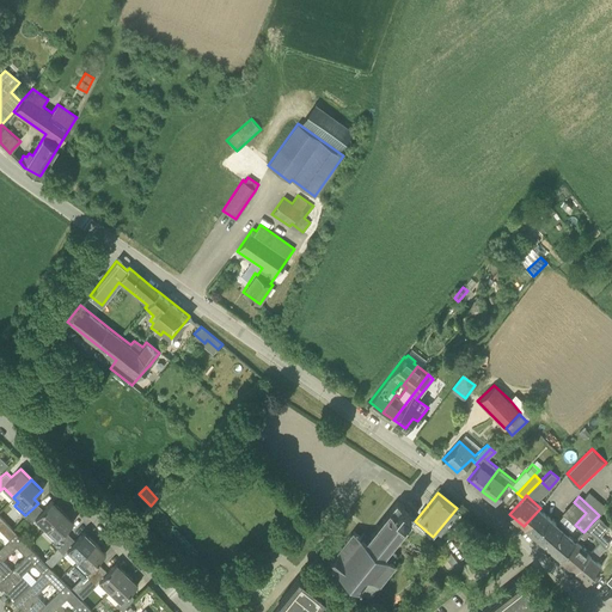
[(35,519),(46,528),(63,510),(51,500),(43,509),(38,503),(25,515),(31,522),(35,519)]
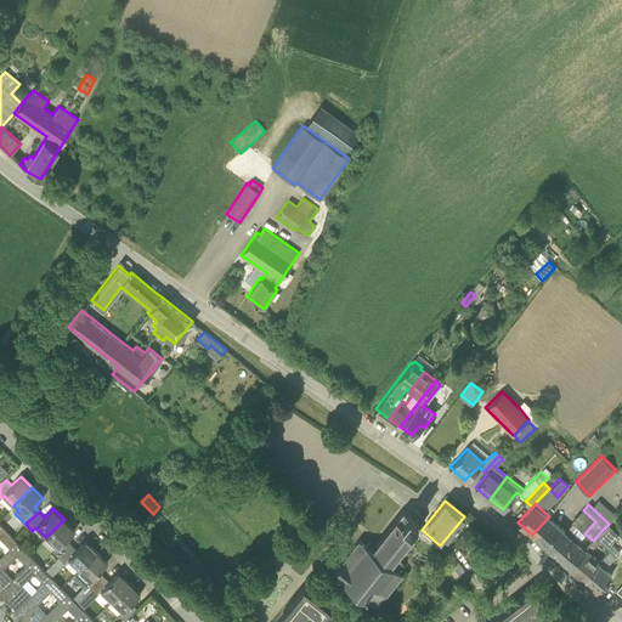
[(403,561),(396,557),(422,524),(417,520),(418,519),(410,512),(408,513),(403,509),(374,546),(369,542),(366,544),(361,541),(334,572),(375,606),(402,574),(396,570),(403,561)]
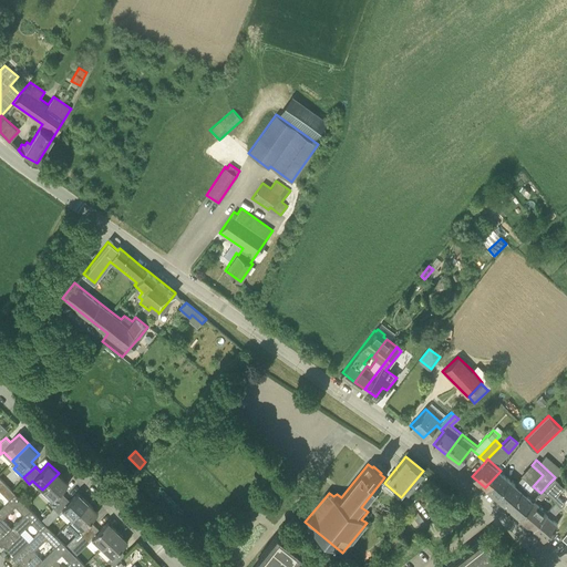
[(506,506),(521,490),(515,483),(501,471),(485,487),(506,506)]
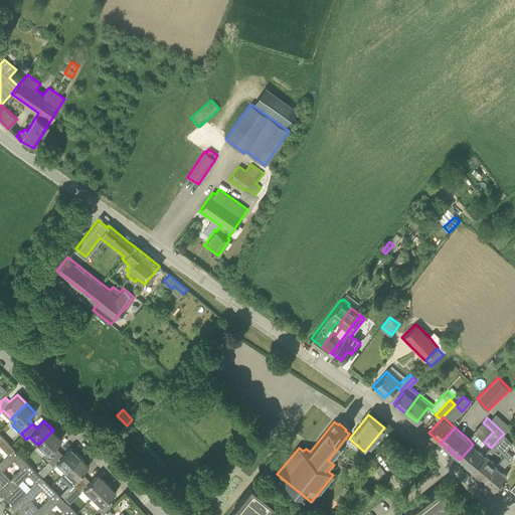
[(48,461),(59,451),(54,446),(62,439),(53,430),(38,445),(46,453),(43,456),(48,461)]
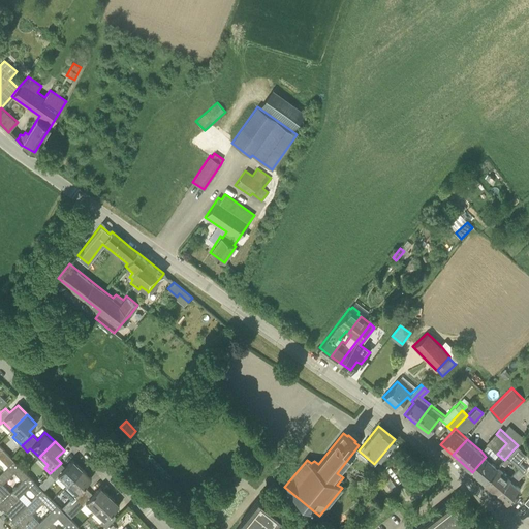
[(0,457),(7,465),(13,460),(0,445),(0,457)]
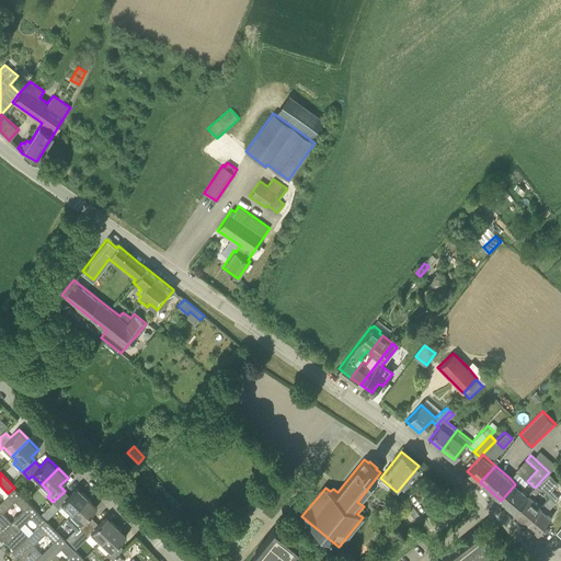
[(538,484),(550,495),(552,493),(549,490),(559,480),(549,472),(544,478),(538,484)]
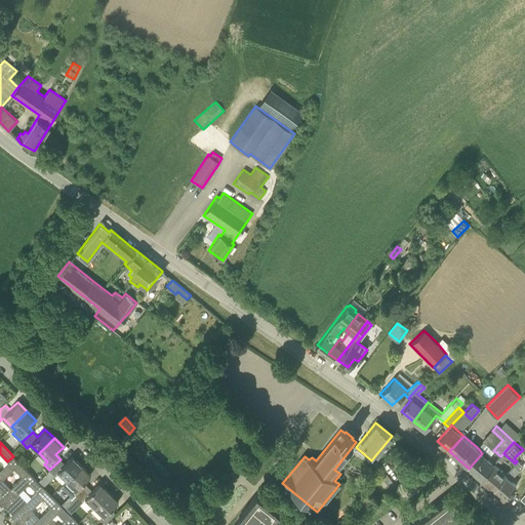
[(479,478),(493,462),(487,457),(489,455),(484,450),(482,453),(469,469),(479,478)]
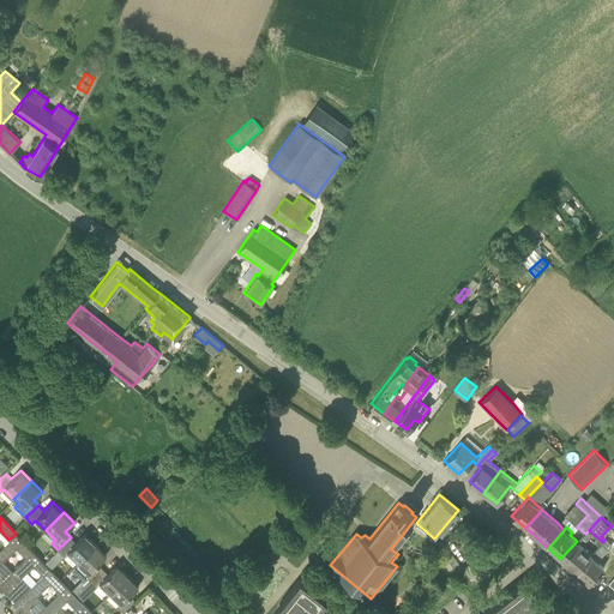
[(585,534),(582,539),(585,542),(591,536),(588,531),(585,534)]
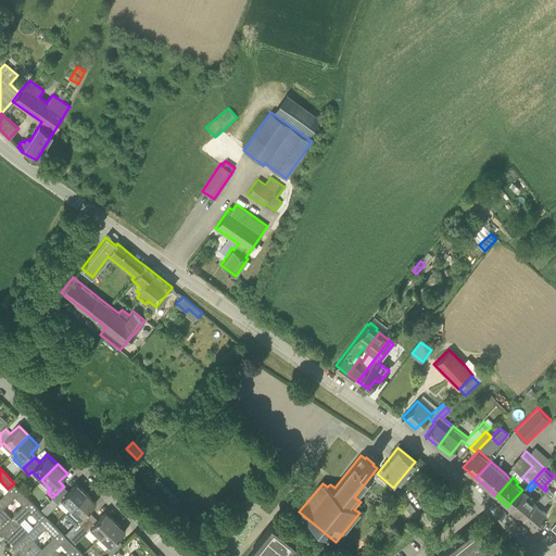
[(61,500),(71,508),(86,492),(76,482),(68,491),(64,487),(52,497),(58,503),(61,500)]
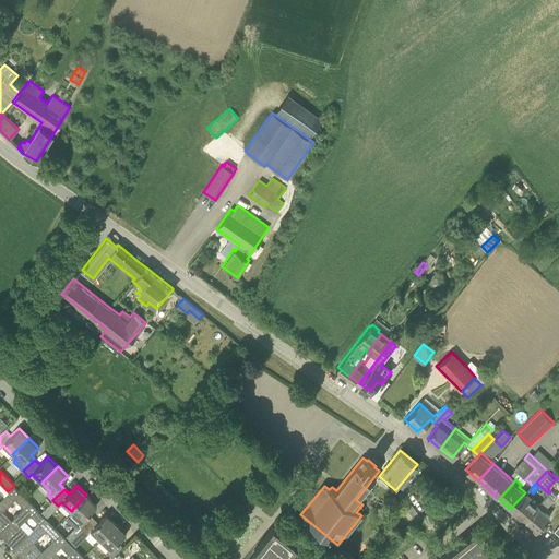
[(0,530),(11,520),(2,511),(15,499),(23,508),(30,501),(14,486),(8,491),(0,499),(0,530)]
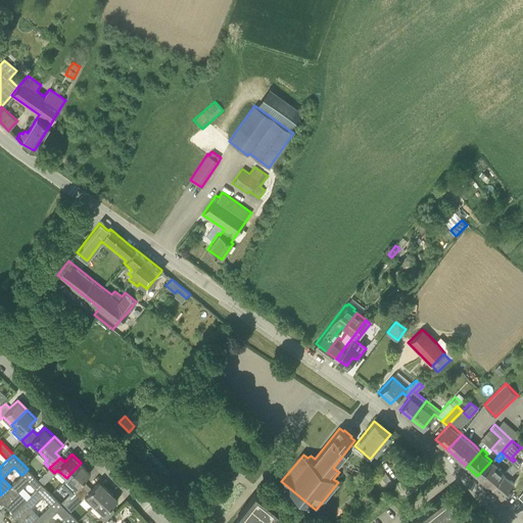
[(520,465),(515,460),(513,462),(513,463),(504,472),(490,487),(501,496),(514,482),(509,477),(520,465)]
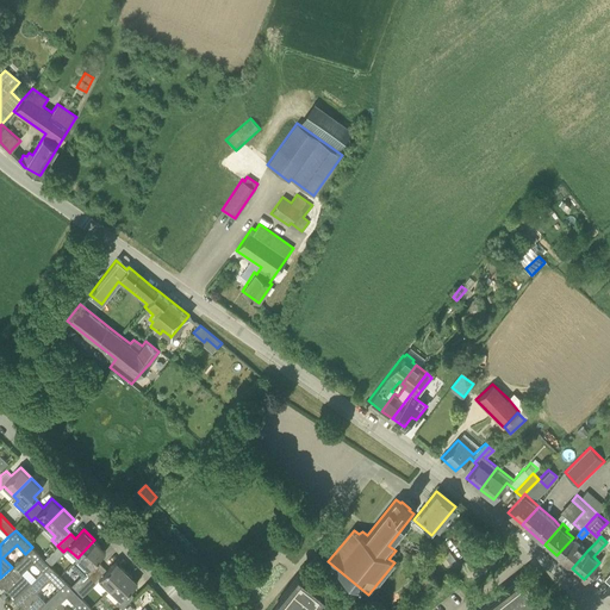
[(572,568),(587,551),(573,537),(556,555),(572,568)]
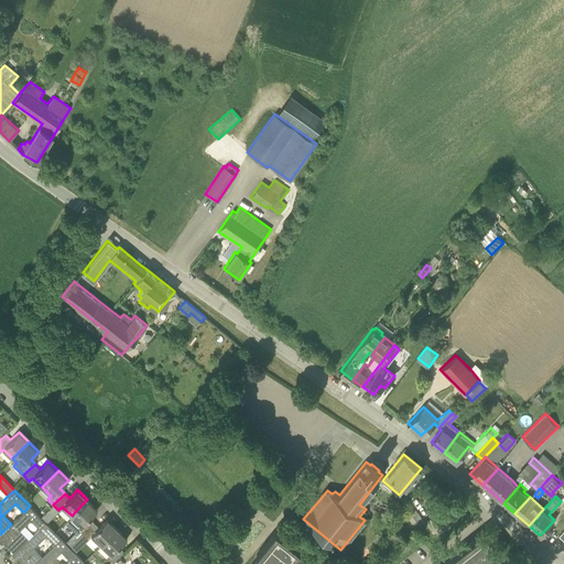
[(83,534),(95,522),(89,518),(97,509),(87,499),(72,516),(80,524),(77,528),(83,534)]
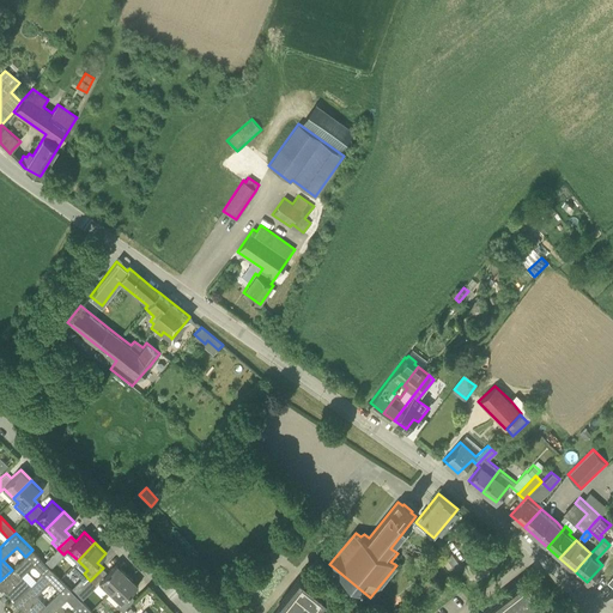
[(14,601),(29,587),(19,577),(34,564),(42,574),(49,568),(32,550),(25,557),(12,570),(0,581),(0,588),(1,590),(4,589),(14,601)]
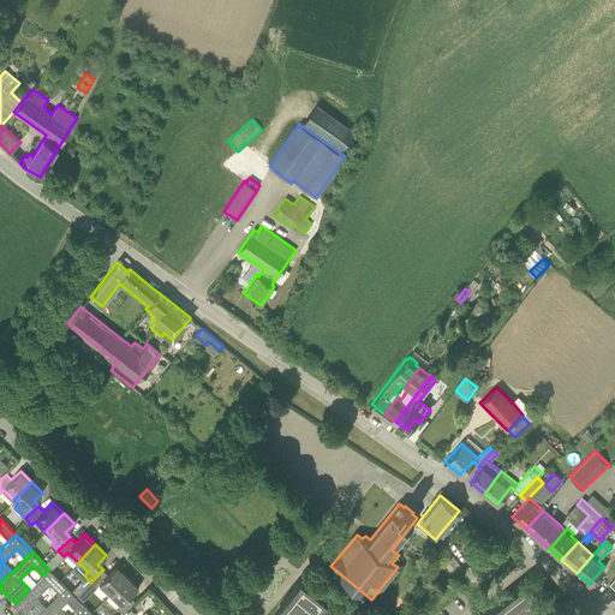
[(453,555),(447,559),(457,573),(463,568),(453,555)]
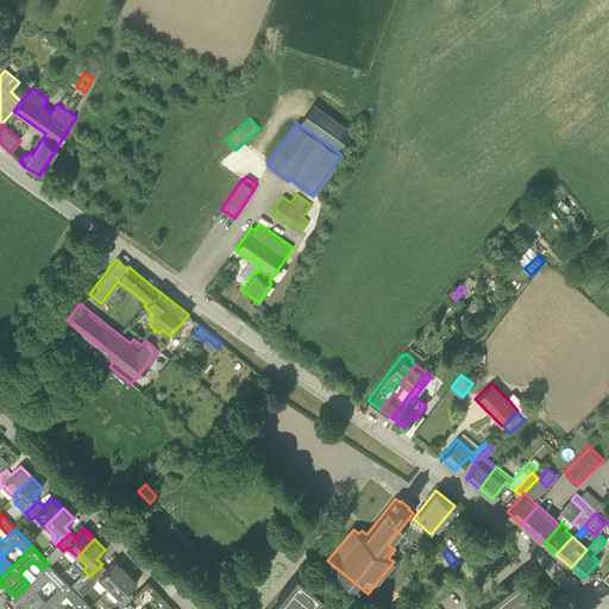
[(99,578),(108,588),(126,570),(115,559),(107,569),(102,564),(89,577),(95,582),(99,578)]
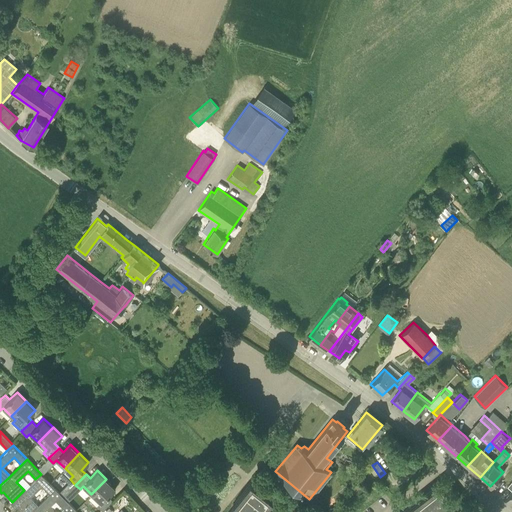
[(22,511),(30,511),(38,505),(30,497),(42,486),(49,494),(55,488),(41,474),(35,479),(24,490),(12,502),(11,503),(15,508),(17,506),(22,511)]
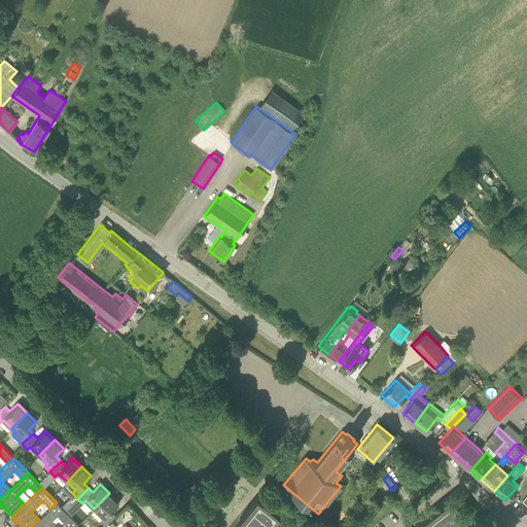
[(100,521),(105,526),(116,515),(111,511),(118,502),(109,493),(94,508),(103,518),(100,521)]
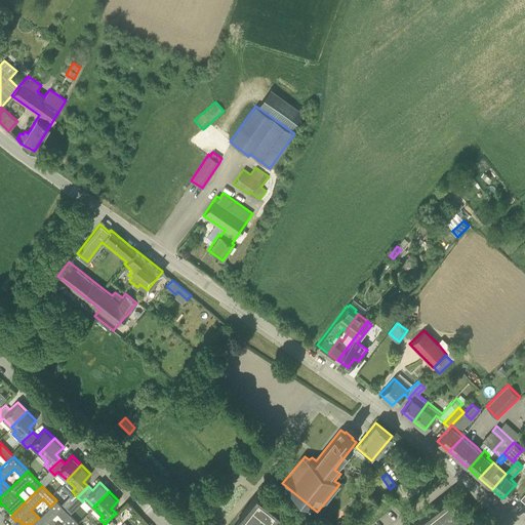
[(449,493),(409,524),(267,524),(273,519),(279,512),(255,493),(239,515),(241,517),(234,524),(453,524),(467,516),(449,493)]
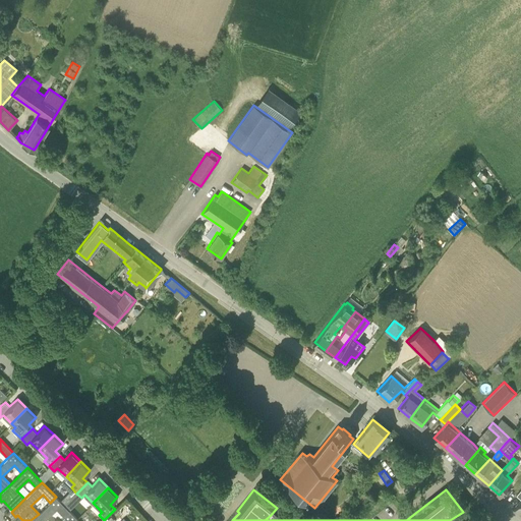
[(52,520),(47,518),(57,509),(64,517),(70,512),(56,497),(50,503),(39,514),(31,520),(52,520)]
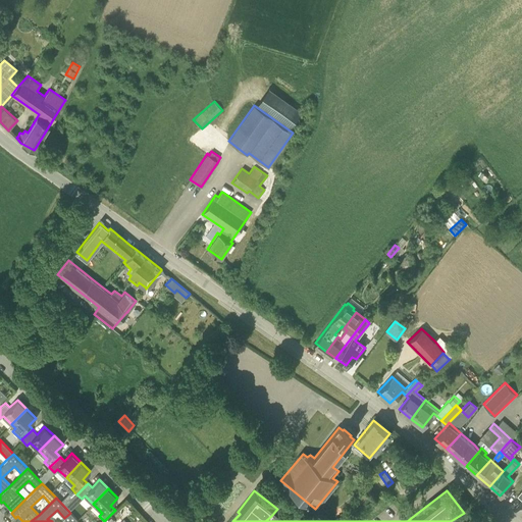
[(79,521),(70,513),(64,518),(60,521),(79,521)]
